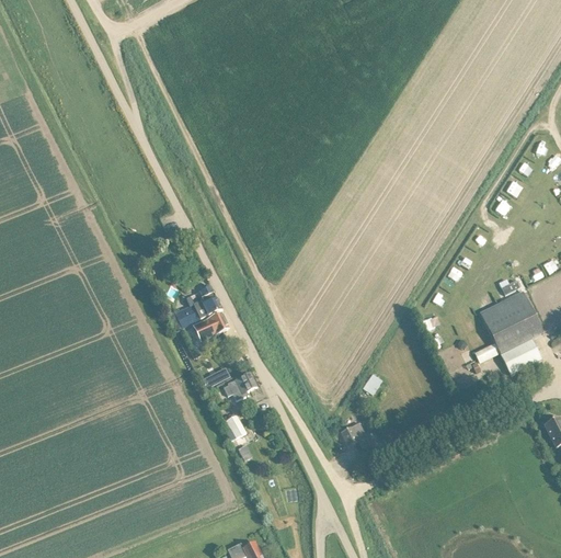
[(516,280),(502,287),(505,295),(521,287),(516,280)]
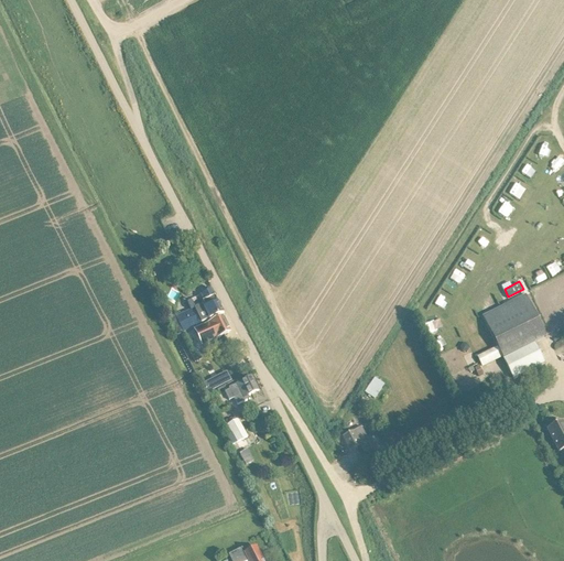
[(176,284),(174,294),(182,295),(184,286),(176,284)]
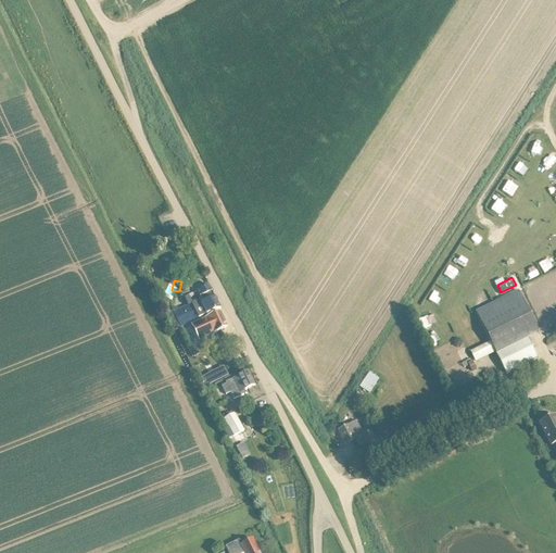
[(207,313),(220,305),(209,283),(184,296),(188,303),(174,311),(171,304),(172,301),(162,296),(160,299),(172,324),(174,323),(176,328),(181,325),(189,321),(206,312),(207,313)]
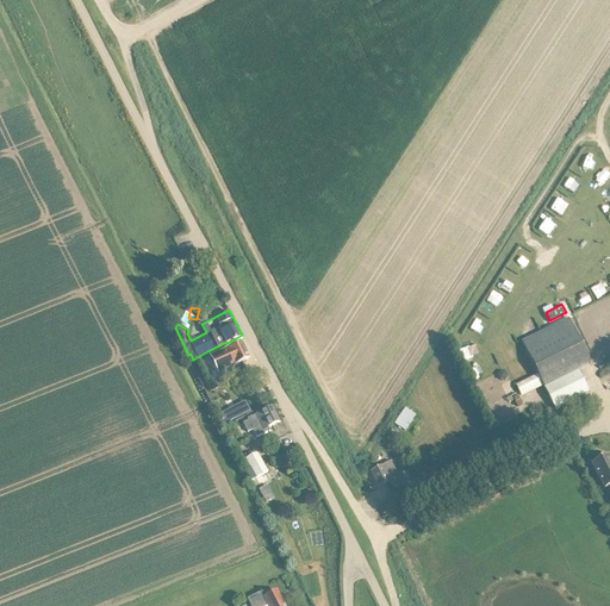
[(555,406),(589,389),(578,368),(591,361),(586,350),(568,316),(522,338),(539,372),(543,383),(549,395),(555,406)]
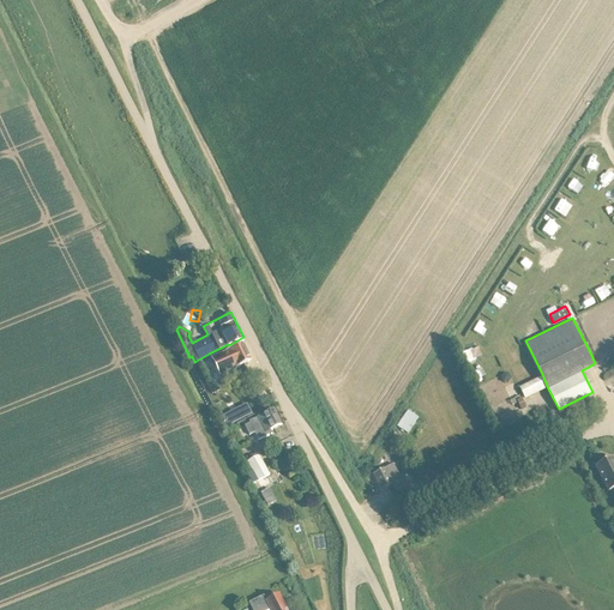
[(251,358),(242,342),(211,356),(221,374),(251,358)]
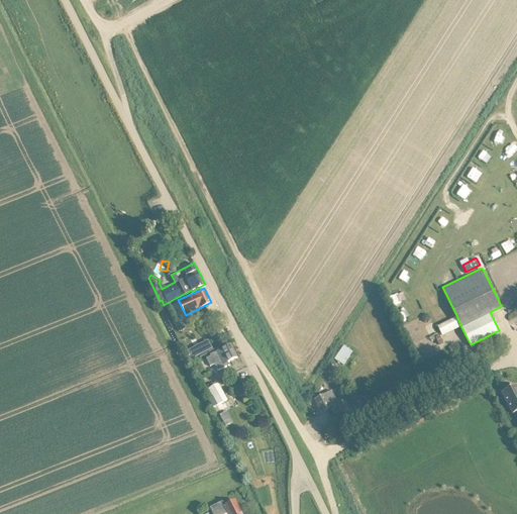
[(179,304),(176,298),(169,302),(172,307),(179,304)]
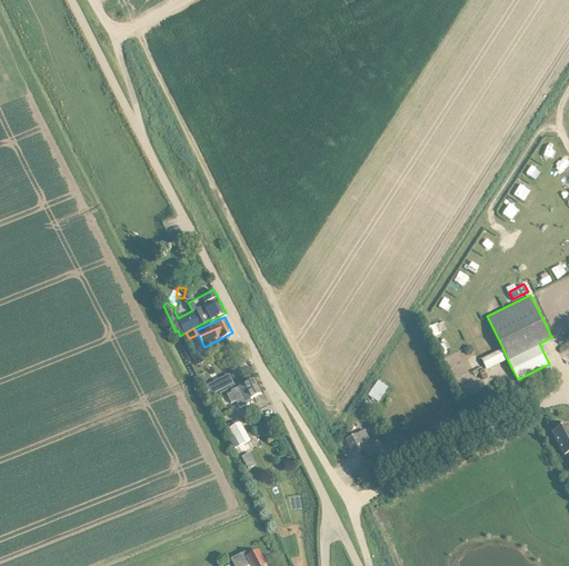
[(507,358),(502,347),(481,357),(487,368),(507,358)]
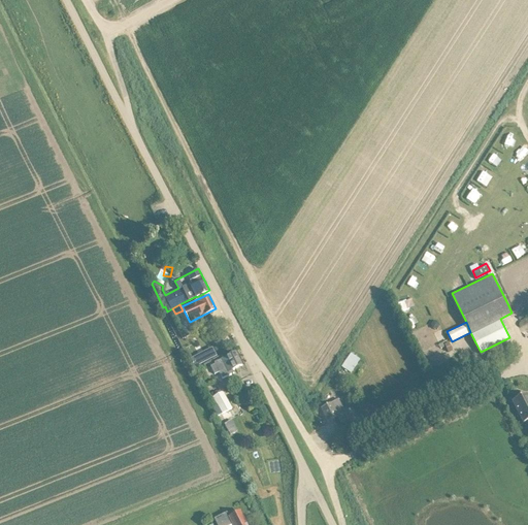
[(212,343),(205,348),(209,356),(217,353),(212,343)]
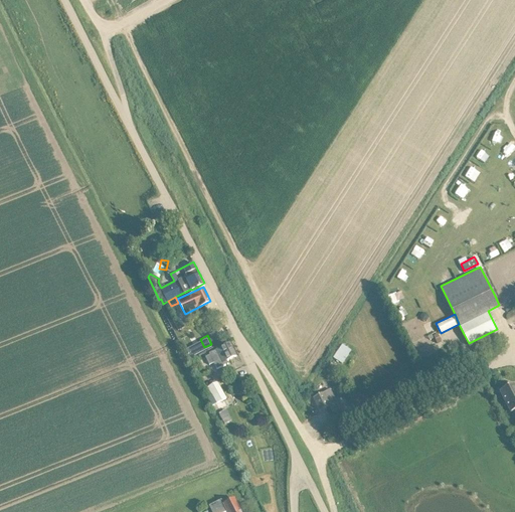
[(228,361),(227,358),(236,354),(230,341),(210,351),(211,352),(205,355),(209,363),(215,360),(218,366),(228,361)]
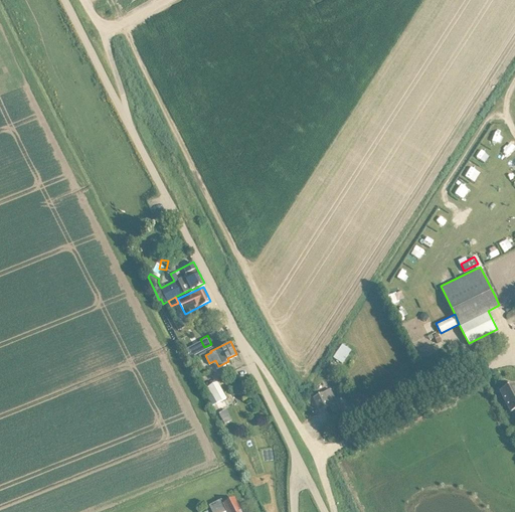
[(342,361),(351,348),(342,342),(333,355),(329,362),(333,365),(338,358),(342,361)]
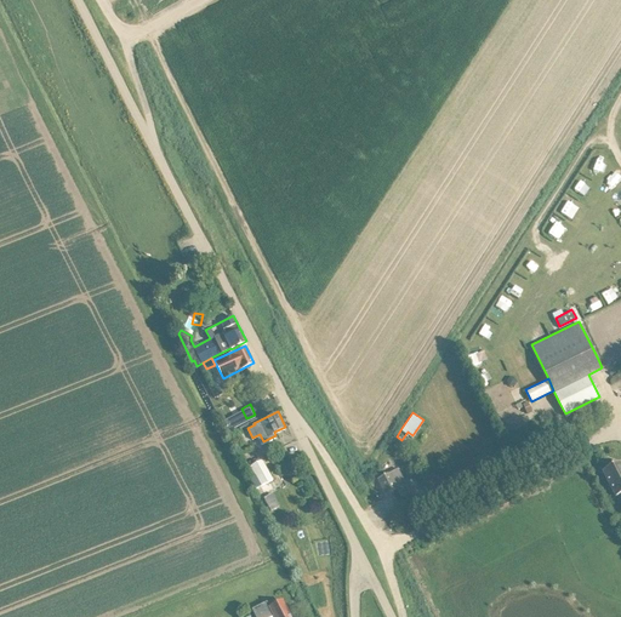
[(495,468),(505,463),(500,455),(490,460),(495,468)]
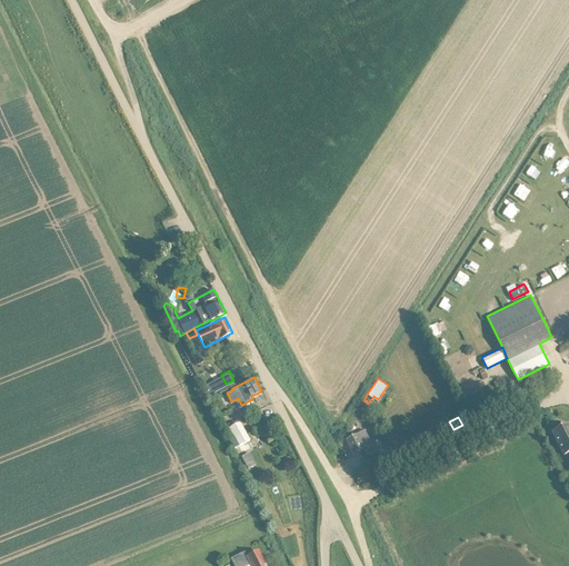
[(233,446),(250,438),(241,420),(230,426),(235,434),(229,436),(233,446)]
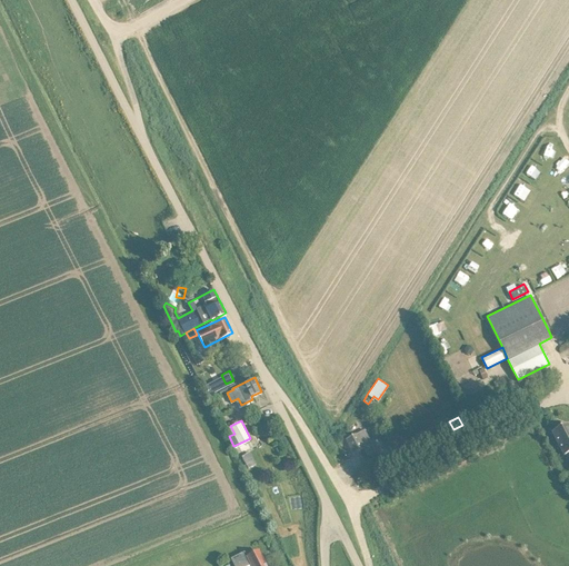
[(568,423),(552,430),(565,454),(568,452),(568,423)]
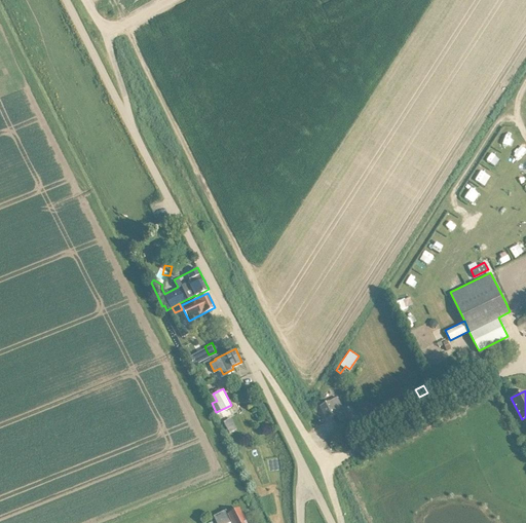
[(347,416),(343,407),(337,396),(329,400),(320,405),(327,417),(336,412),(340,420),(347,416)]
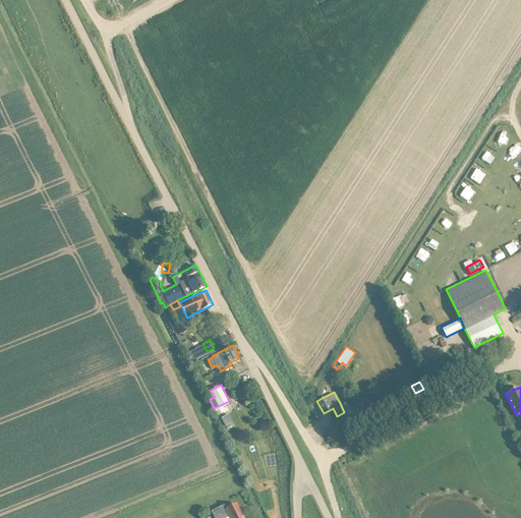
[(355,407),(353,396),(347,397),(349,409),(355,407)]
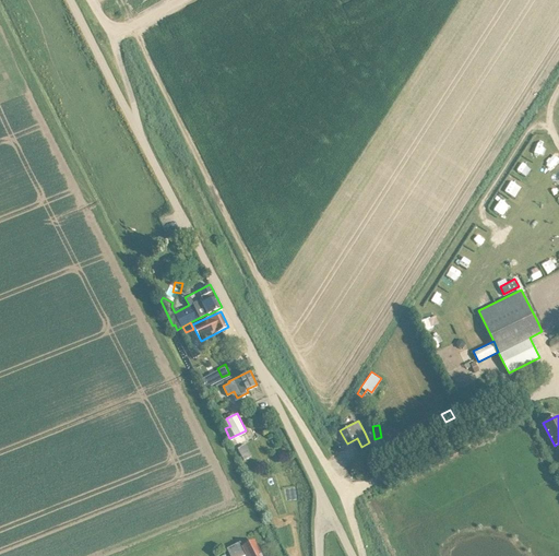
[(262,555),(253,540),(244,545),(241,540),(227,547),(232,555),(240,555),(247,553),(248,555),(262,555)]
